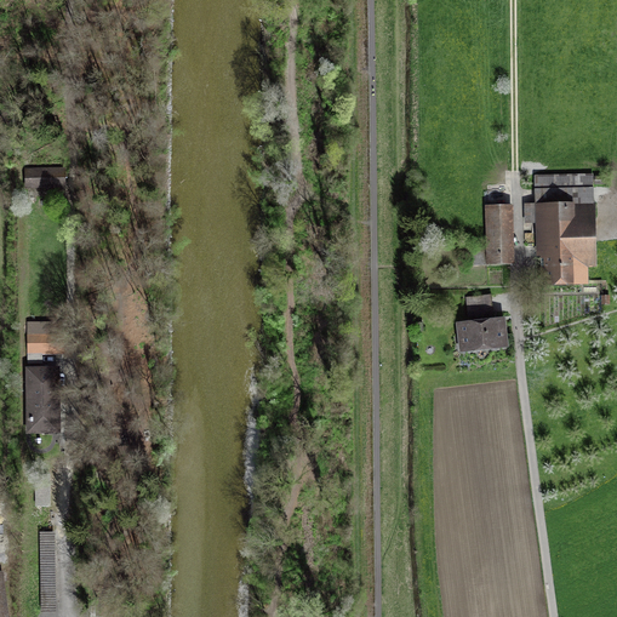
[(47,167),(22,167),(23,189),(49,188),(47,167)]
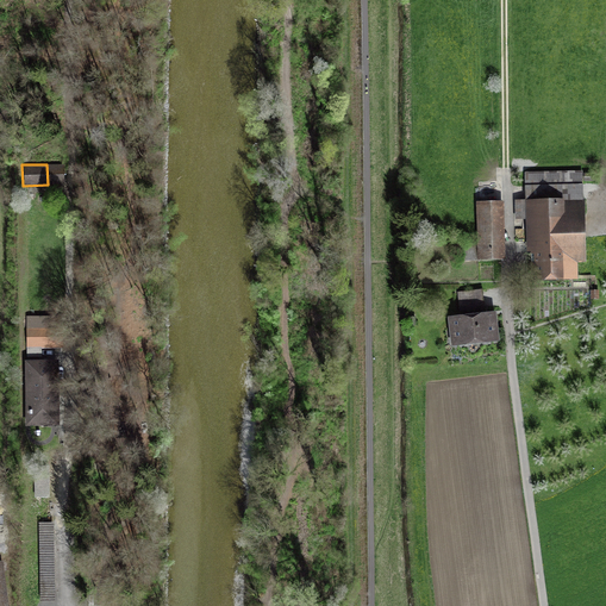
[(582,169),(523,172),(524,199),(512,199),(512,222),(524,222),(525,252),(533,252),(533,273),(574,272),(574,262),(586,261),(582,169)]
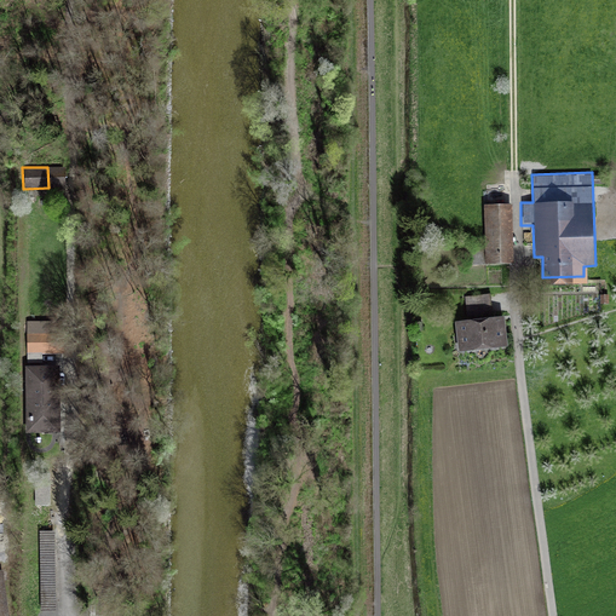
[(502,206),(484,206),(484,249),(464,249),(464,259),(504,259),(502,206)]
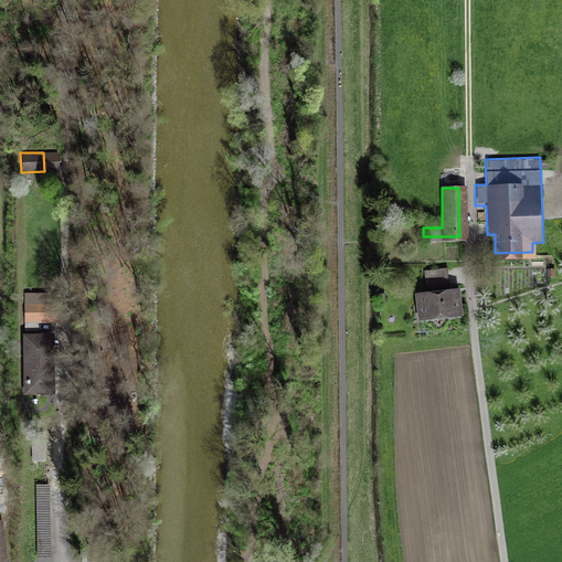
[(425,292),(447,288),(445,268),(423,271),(425,292)]
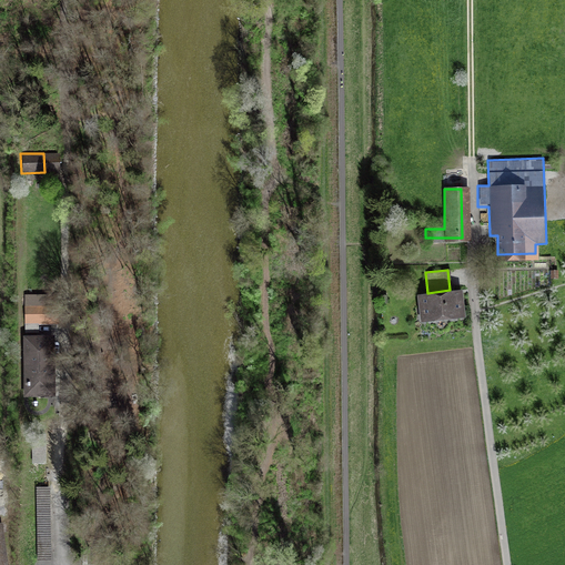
[(450,290),(427,293),(416,294),(420,322),(464,318),(462,289),(450,290)]
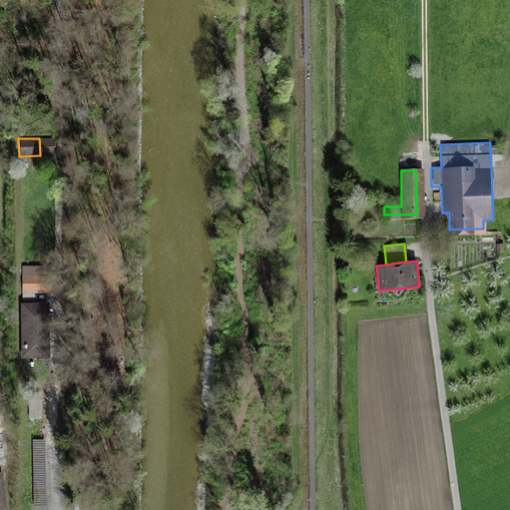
[(44,266),(22,267),(23,295),(45,294),(44,266)]
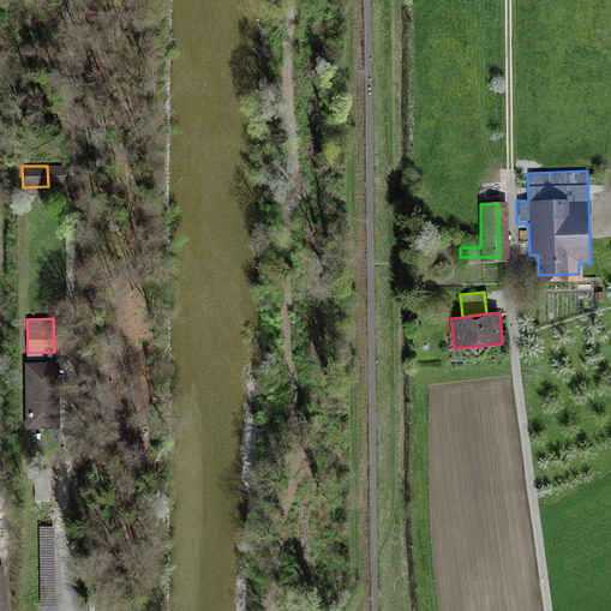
[(53,366),(28,365),(27,421),(53,421),(53,366)]
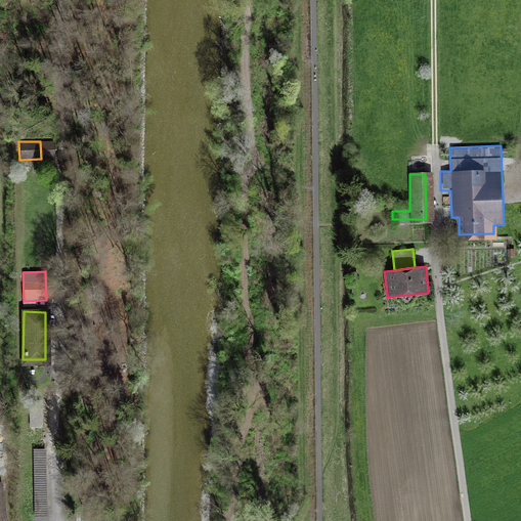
[(28,396),(28,423),(39,422),(39,396),(28,396)]
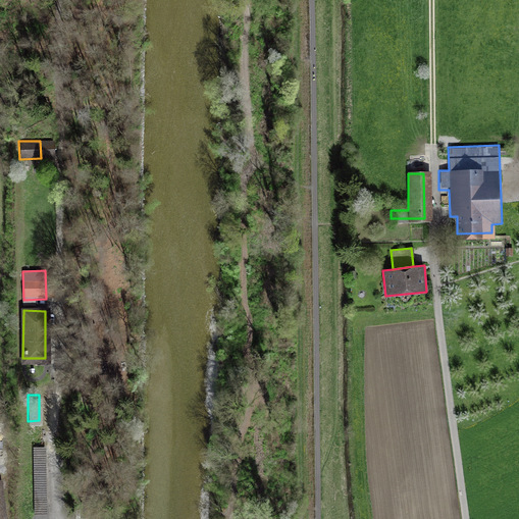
[(42,452),(31,453),(33,510),(43,510),(42,452)]
